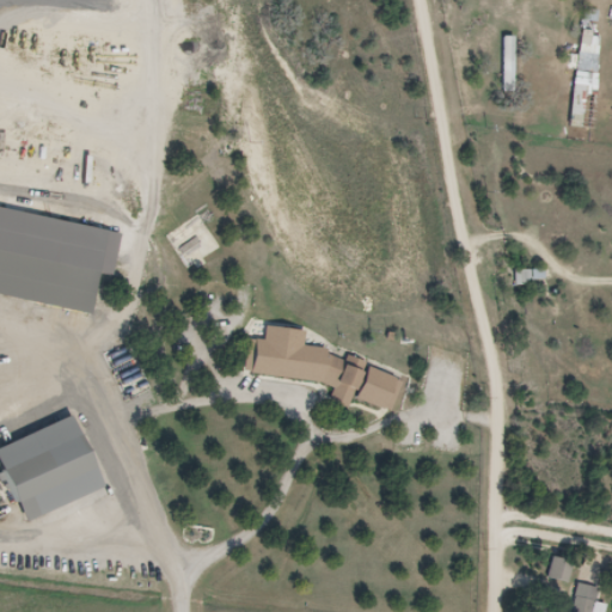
[(579,53),(597,55),(600,34),(582,31),(579,53)]
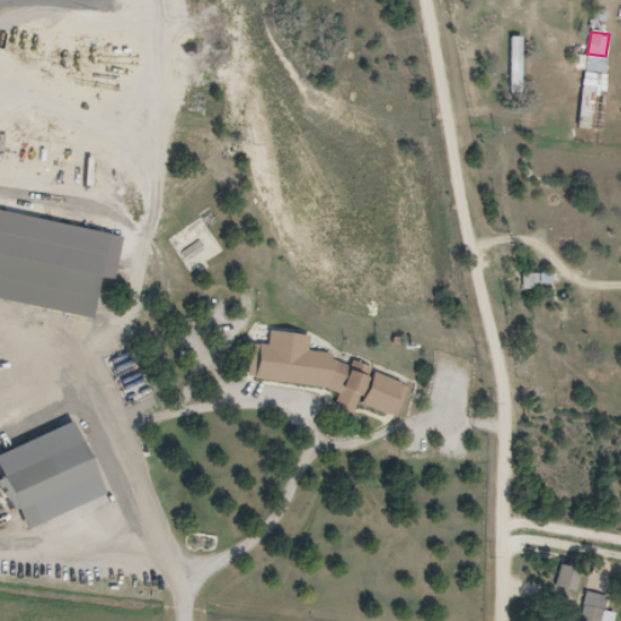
[(553,274),(524,274),(524,288),(553,288),(553,274)]
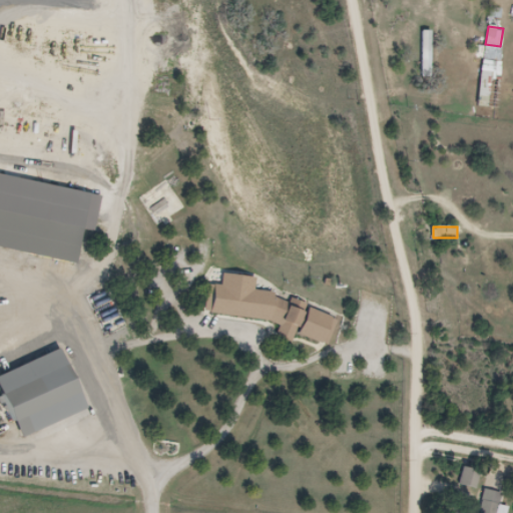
[(210,289),(223,303),(232,295),(219,281),(210,289)]
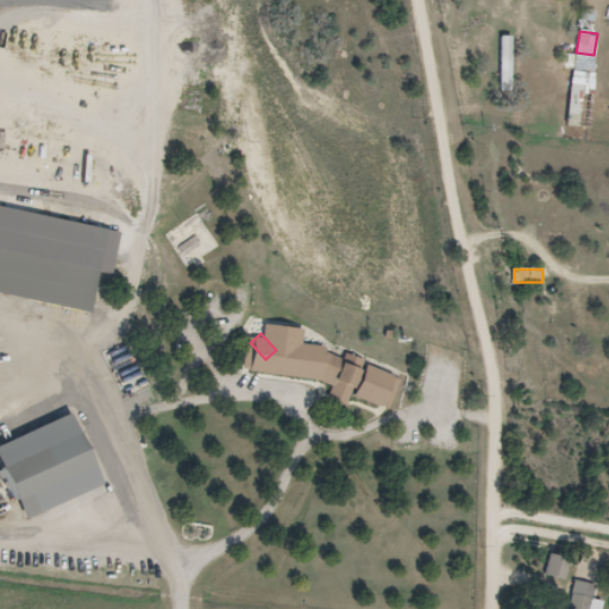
[(300,358),(289,344),(265,364),(277,377),(300,358)]
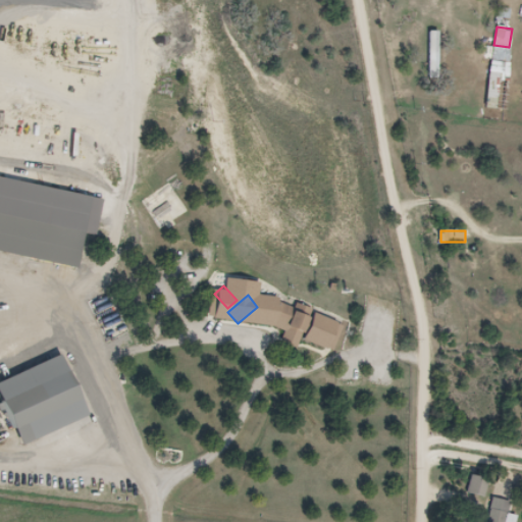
[(281,344),(299,349),(302,340),(334,351),(344,323),(314,313),(315,309),(296,303),(295,307),(282,303),(276,322),(288,325),(281,344)]
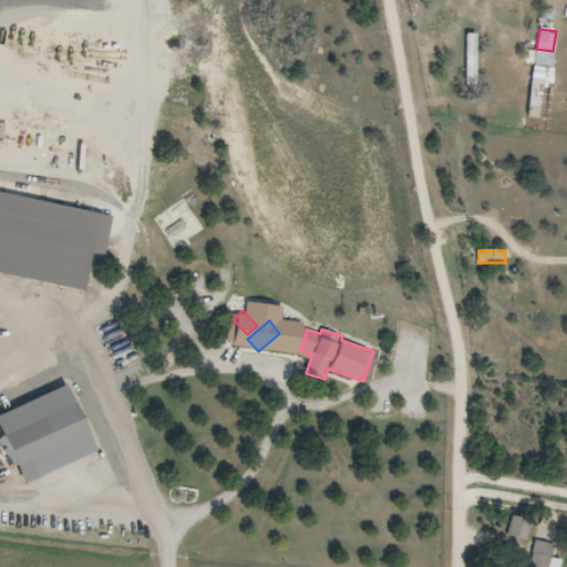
[(508,535),(528,539),(532,519),(513,515),(508,535)]
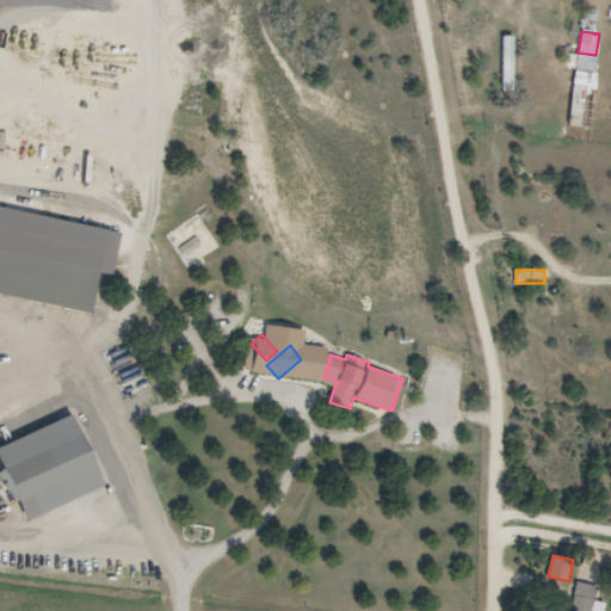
[(569,610),(591,610),(600,587),(580,580),(569,610)]
